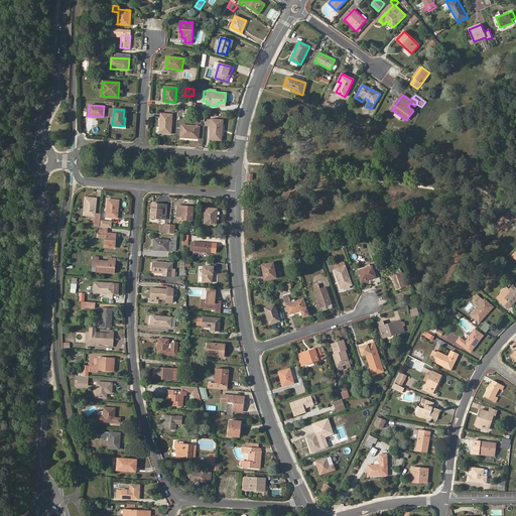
[(159,133),(170,134),(172,114),(160,114),(159,133)]
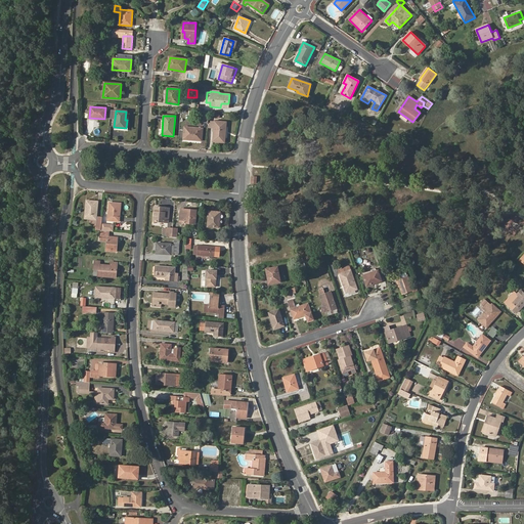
[(213,142),(225,142),(226,122),(215,121),(214,129),(213,142)]
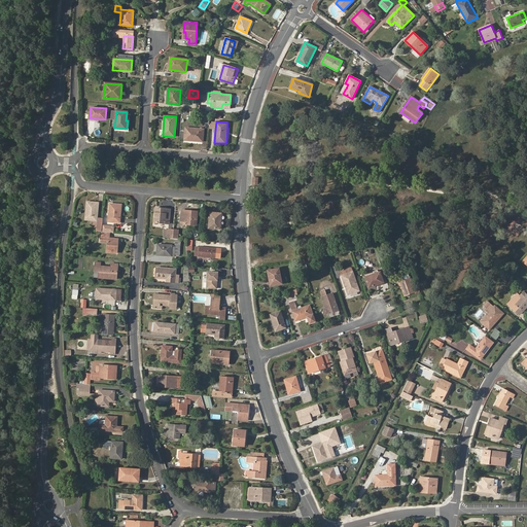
[(184,141),(203,142),(205,129),(185,127),(184,141)]
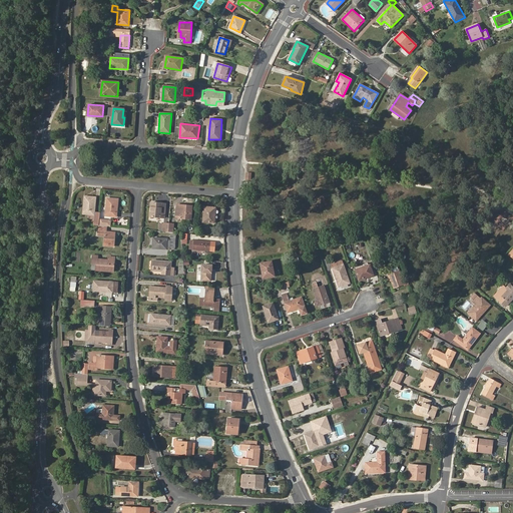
[(99,225),(99,219),(100,213),(94,212),(96,197),(84,196),(83,213),(94,214),(94,219),(93,225),(99,225)]
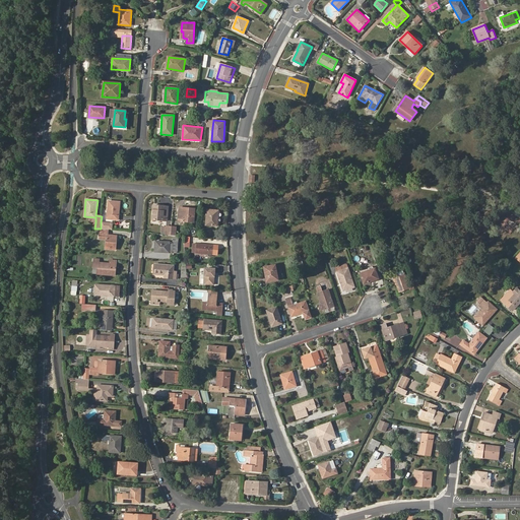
[(107,218),(118,219),(120,202),(109,201),(107,218)]
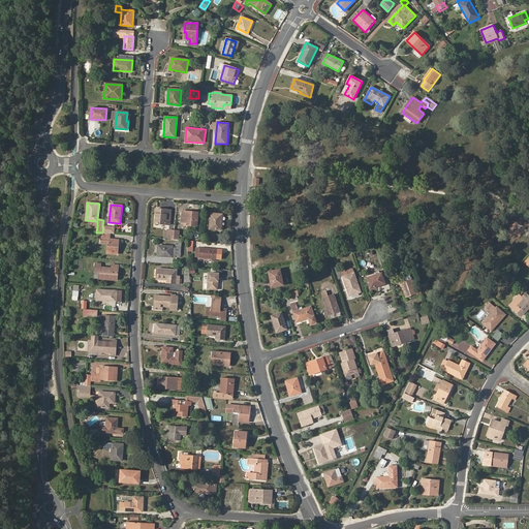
[(155,223),(169,224),(170,211),(156,210),(155,223)]
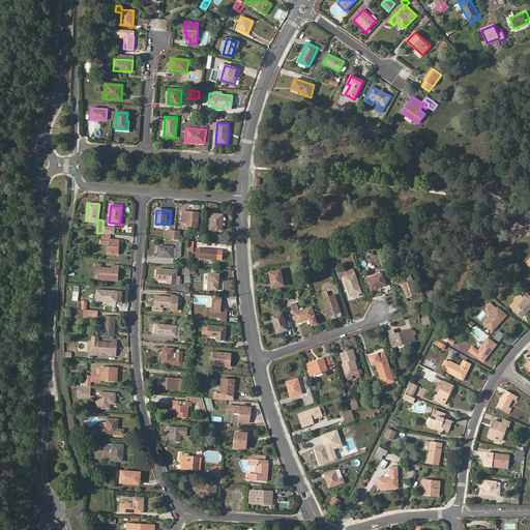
[(182,225),(197,226),(199,213),(183,212),(182,225)]
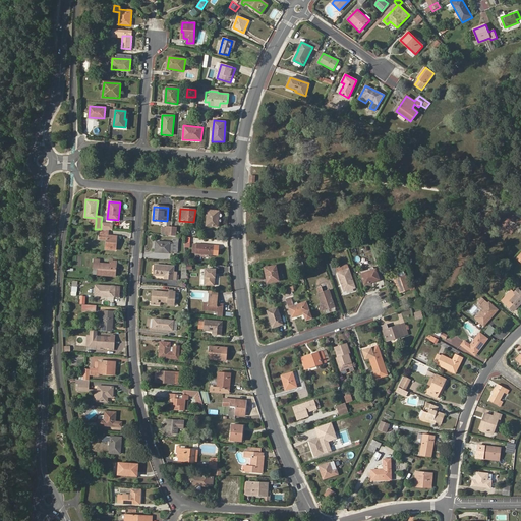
[(207,225),(218,226),(219,212),(208,211),(207,225)]
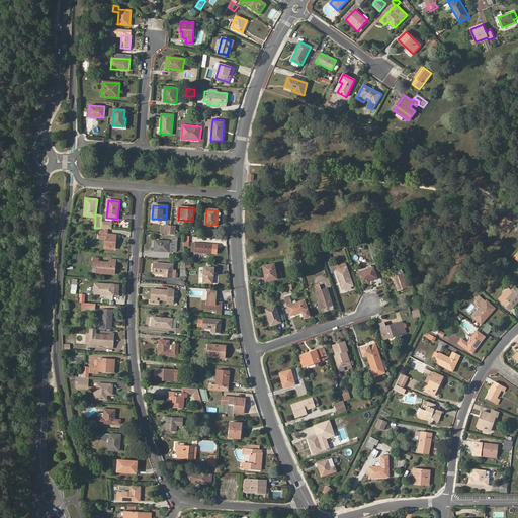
[(168,234),(170,235),(171,226),(161,226),(160,234),(168,234)]
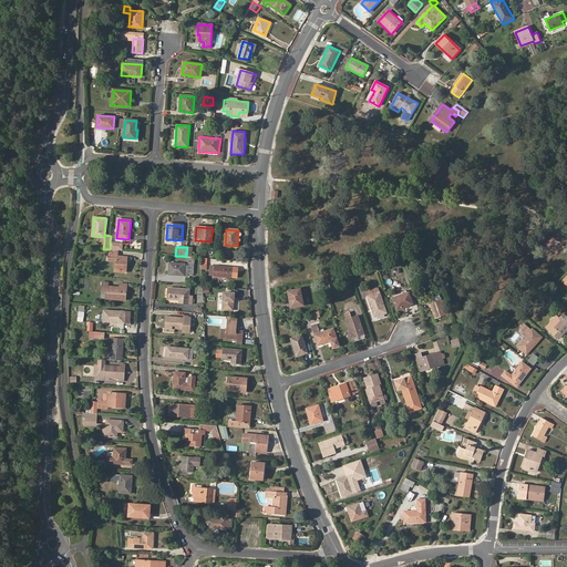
[(115,271),(126,272),(127,257),(117,256),(117,250),(110,249),(109,260),(116,261),(115,271)]
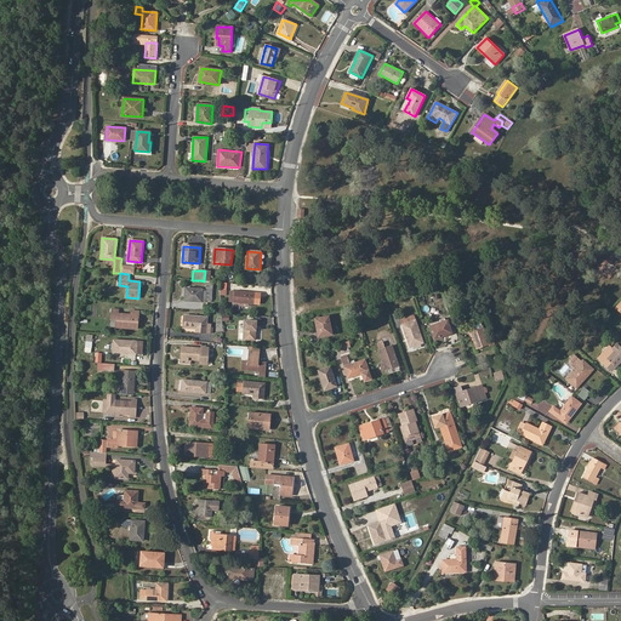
[(203,302),(203,301),(204,289),(186,288),(184,300),(203,302)]
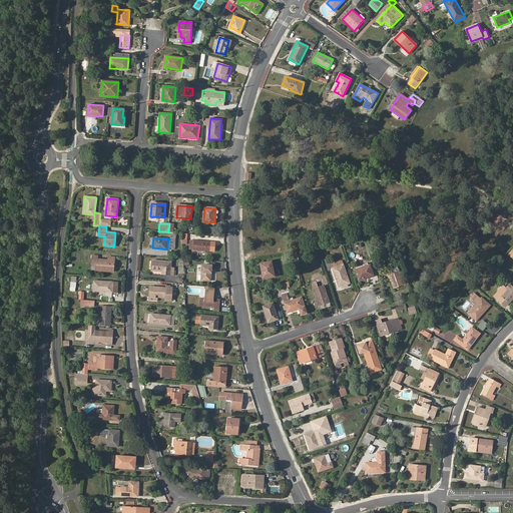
[(189,249),(209,251),(210,242),(190,240),(189,249)]
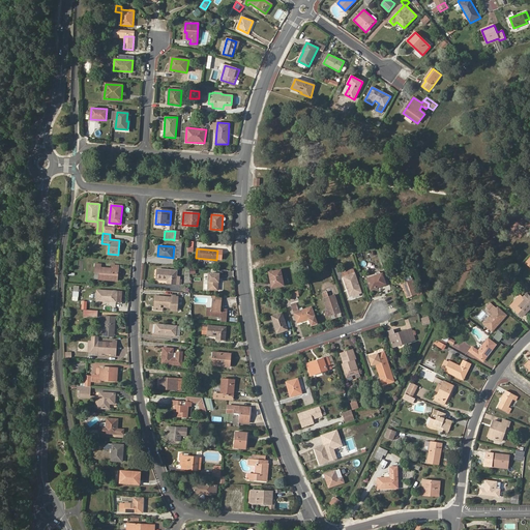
[(95,278),(117,281),(119,266),(112,265),(112,269),(100,268),(101,264),(95,264),(94,272),(95,272),(95,278)]
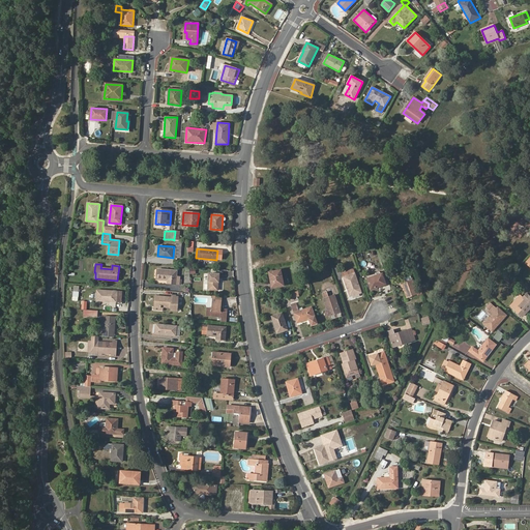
[(167,283),(179,284),(180,276),(177,276),(177,271),(157,269),(156,278),(167,281),(167,283)]
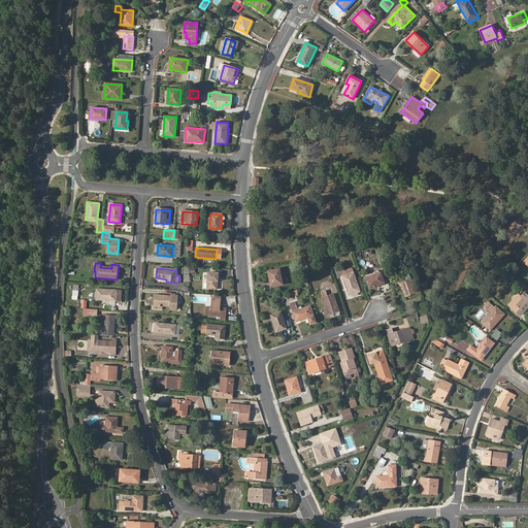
[(352,268),(341,272),(342,276),(354,272),(352,268)]
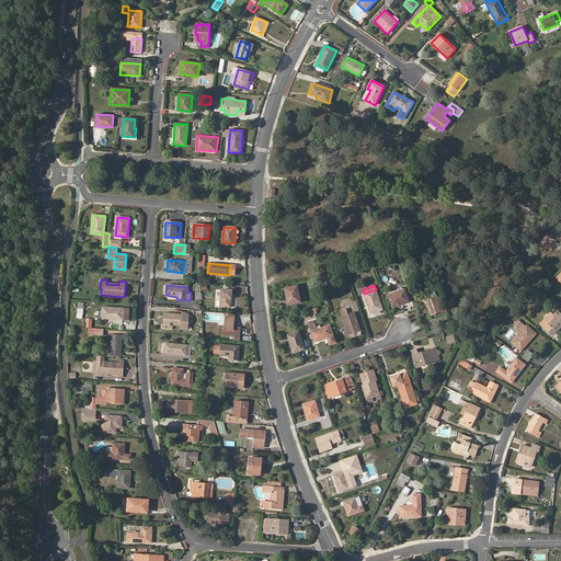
[(288,304),(300,301),(297,286),(285,288),(288,304)]
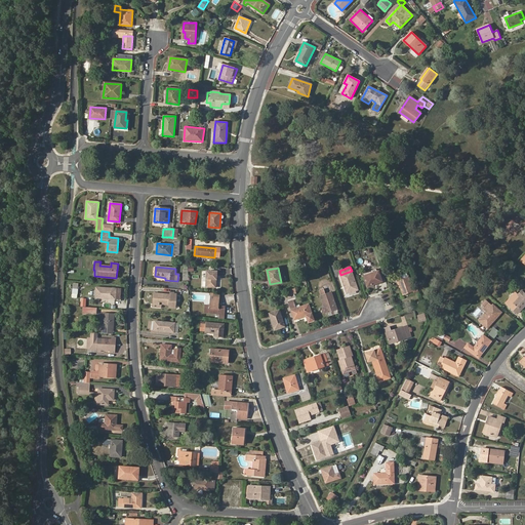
[(347,293),(358,290),(352,271),(340,275),(347,293)]
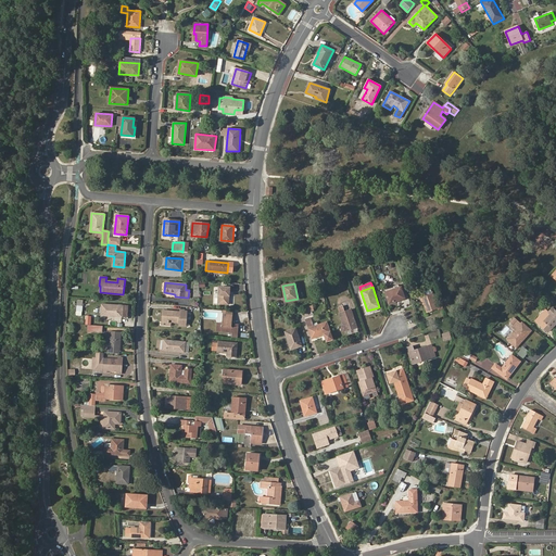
[(389,304),(405,299),(401,287),(386,292),(389,304)]
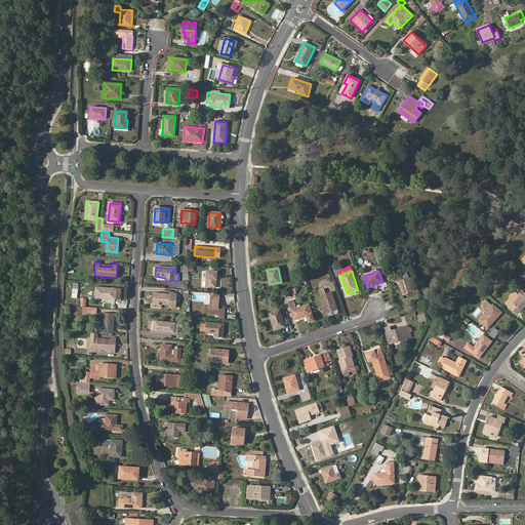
[(206,287),(215,288),(216,273),(214,272),(207,272),(206,287)]
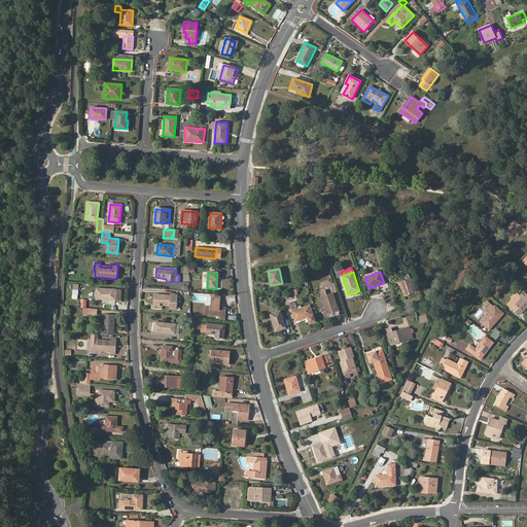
[(405,295),(414,292),(410,278),(401,281),(399,282),(405,295)]
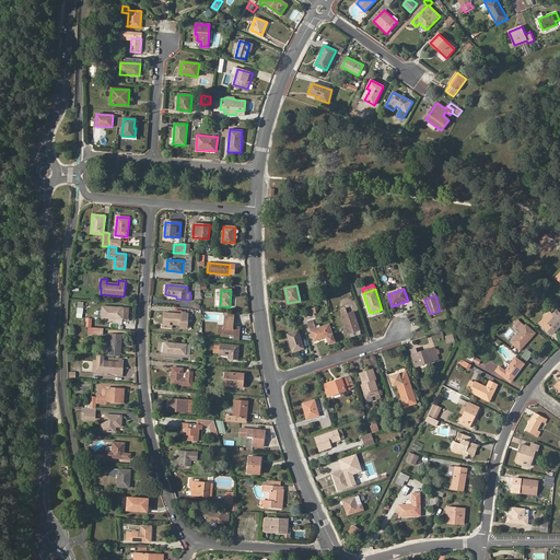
[(102,317),(123,318),(124,307),(103,306),(102,317)]
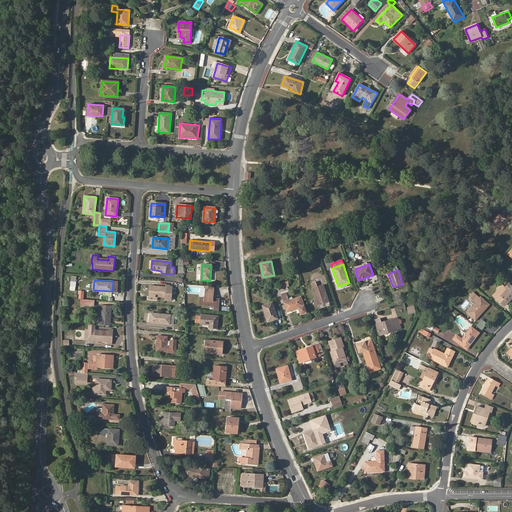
[(511,298),(511,286),(509,284),(505,288),(507,290),(500,296),(501,297),(498,300),(505,305),(507,302),(507,303),(511,298)]
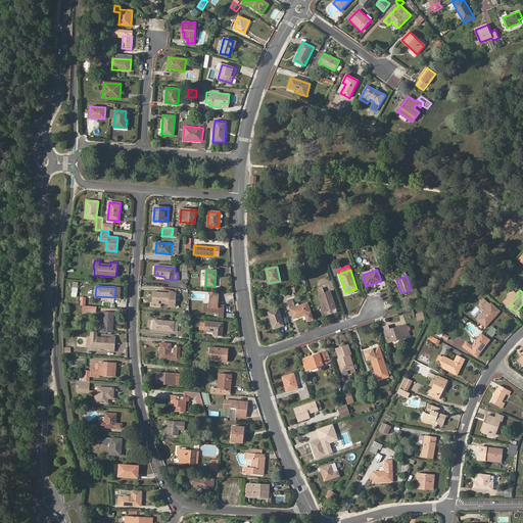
[(327,312),(335,308),(330,291),(320,295),(323,306),(322,307),(322,308),(322,310),(322,311),(323,312),(324,312),(325,312),(326,312),(327,312)]
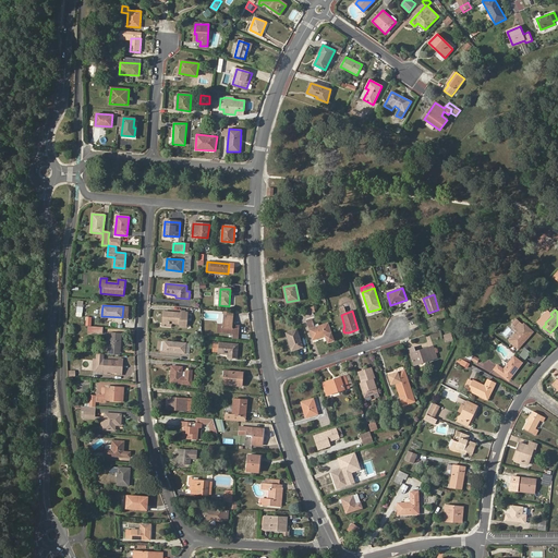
[(186,320),(191,320),(192,315),(164,312),(164,322),(171,323),(180,324),(180,326),(186,327),(186,320)]
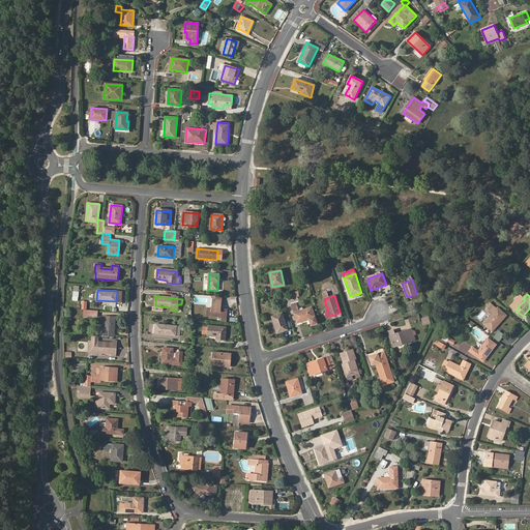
[(523,298),(516,304),(518,306),(525,300),(523,298)]
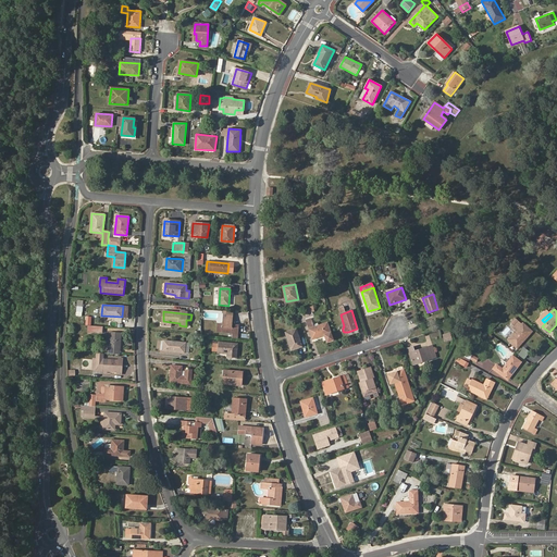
[(217,331),(238,333),(239,325),(232,325),(233,317),(223,316),(222,324),(218,324),(217,331)]
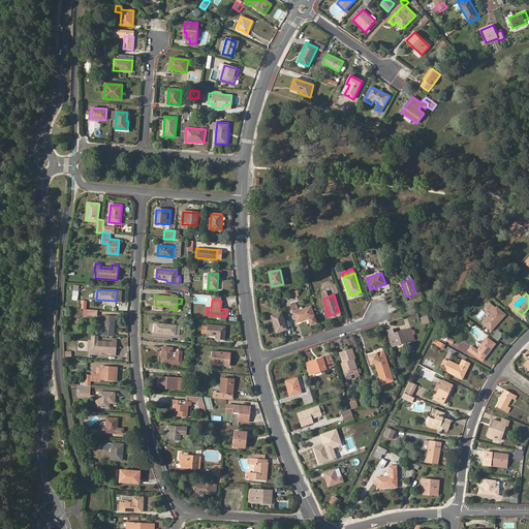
[(310,325),(316,323),(311,307),(303,310),(298,311),(297,309),(294,303),(291,305),(297,322),(308,318),(310,325)]
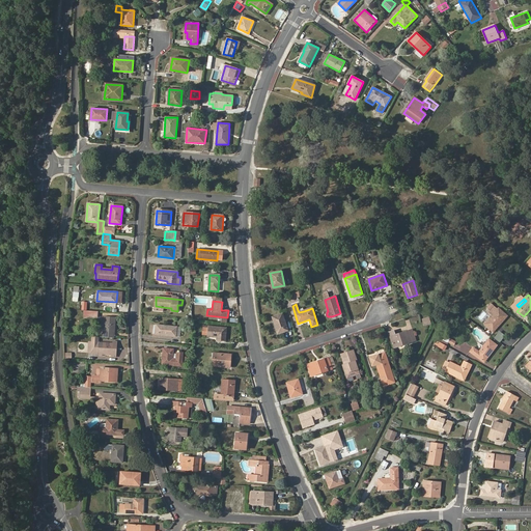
[(421,313),(428,310),(426,305),(419,307),(421,313)]
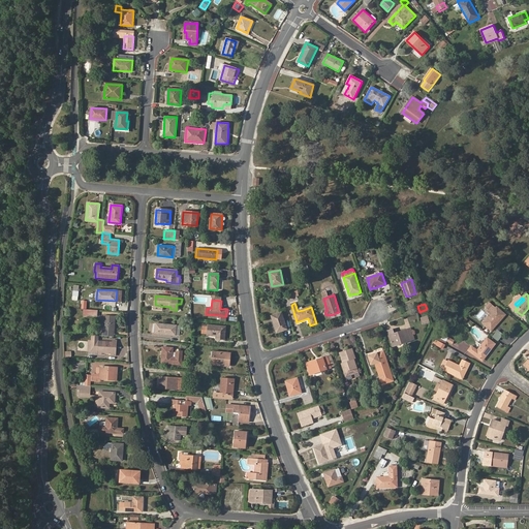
[(490,314),(483,323),(485,324),(486,322),(493,329),(505,315),(496,307),(495,308),(492,305),(487,311),(490,314)]
